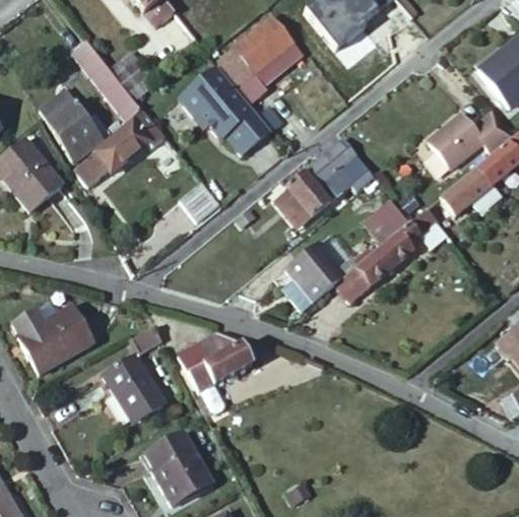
[(172,14),(159,0),(126,0),(139,16),(147,10),(158,23),(172,14)]
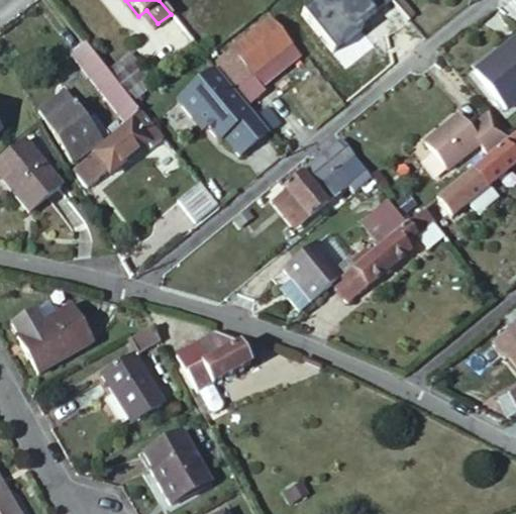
[(340,0),(309,25),(322,42),(332,34),(339,43),(368,21),(349,0),(340,0)]
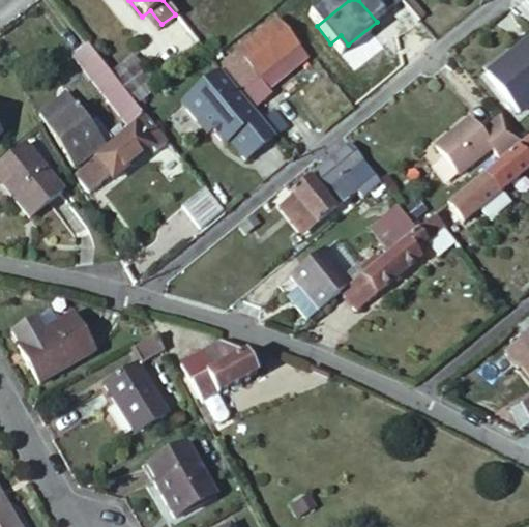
[(219,63),(241,89),(255,106),(267,96),(267,88),(258,77),(297,45),(274,19),(219,63)]
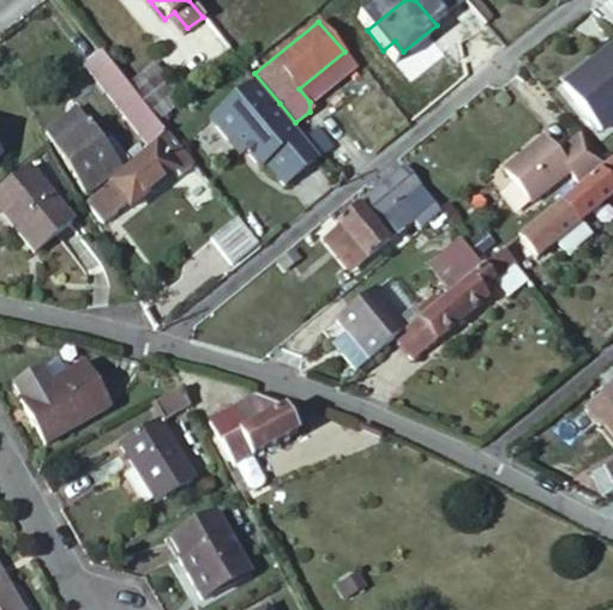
[(612,43),(564,83),(602,131),(612,121),(612,43)]
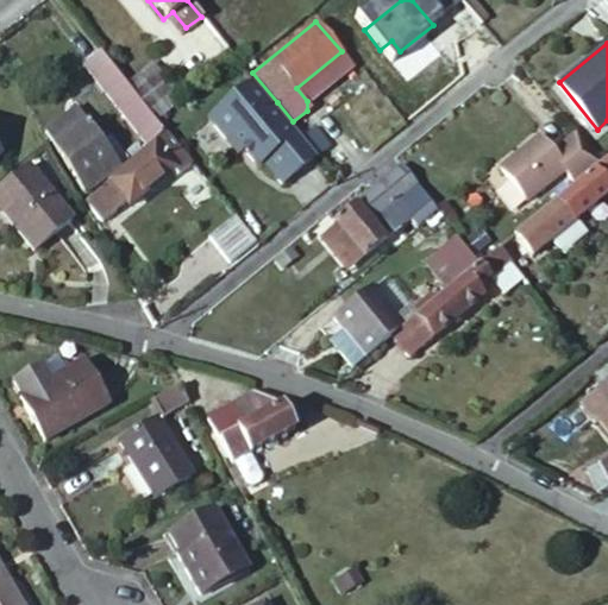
[(142,99),(129,81),(118,69),(101,49),(85,62),(149,139),(165,127),(154,114),(142,99)]
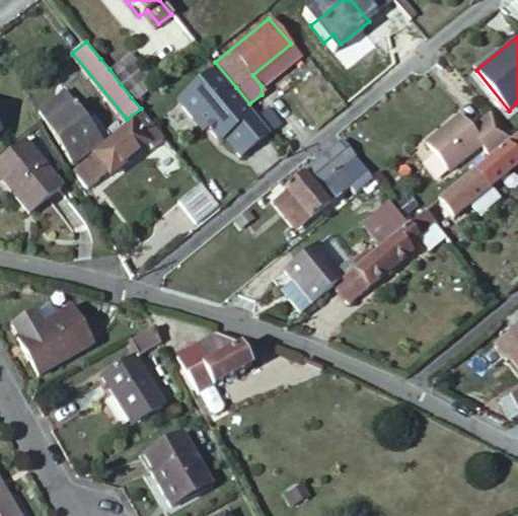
[(131,51),(109,69),(121,84),(143,66),(131,51)]
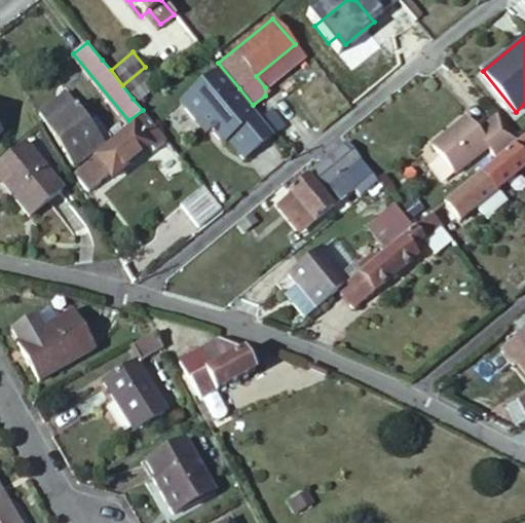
[(122,85),(133,99),(155,80),(145,67),(122,85)]
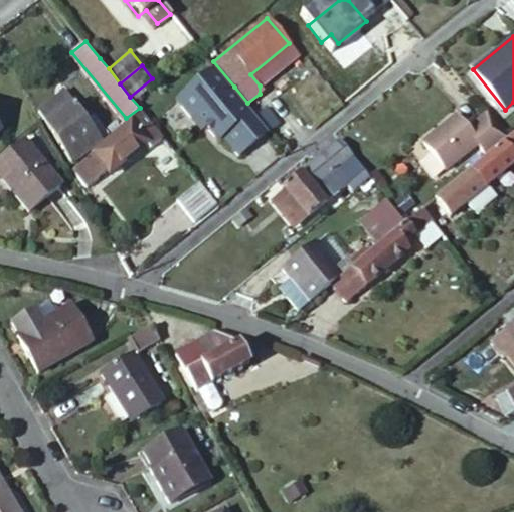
[(212,69),(175,100),(190,119),(194,115),(203,126),(214,140),(220,136),(235,155),(265,133),(212,69)]
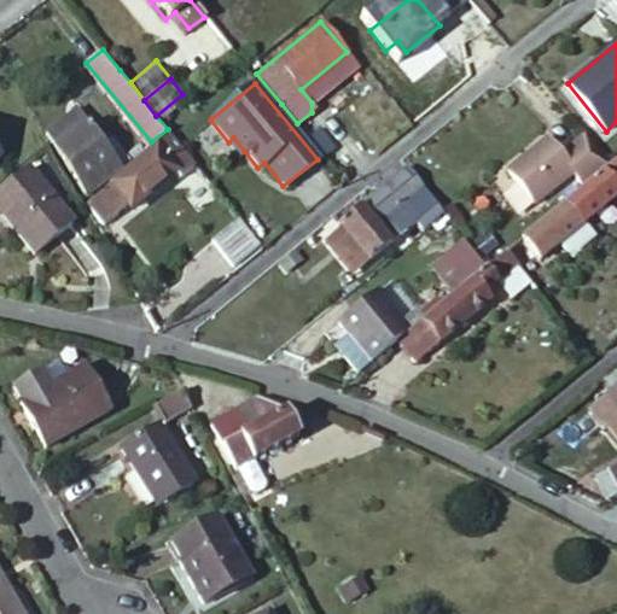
[(57,144),(88,187),(106,175),(117,165),(126,159),(108,135),(103,139),(88,118),(81,109),(48,133),(57,144)]
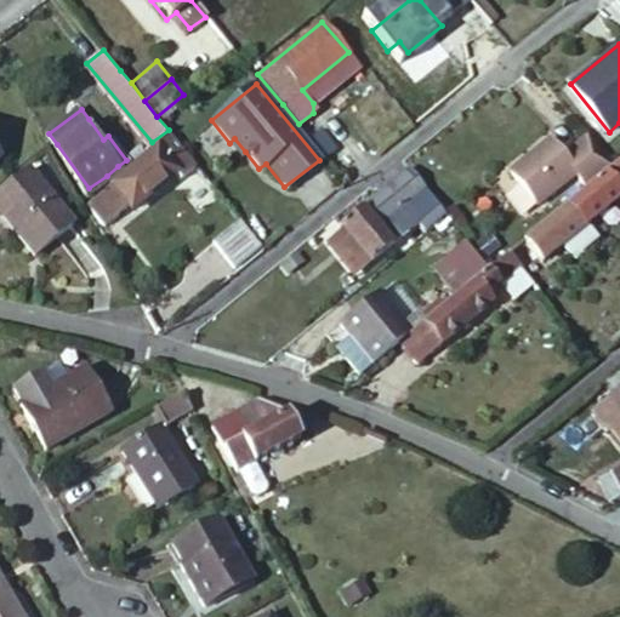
[(319,129),(305,140),(322,161),(336,149),(319,129)]
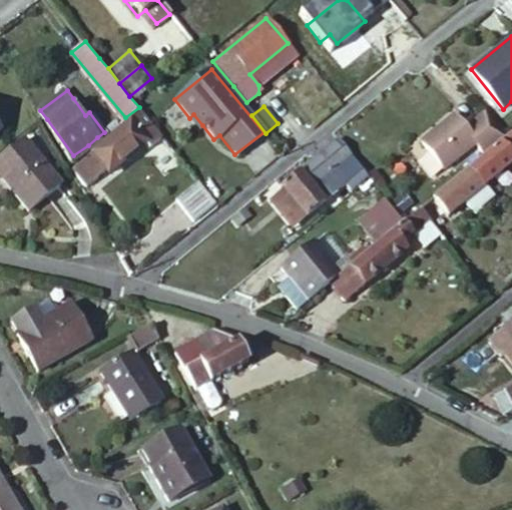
[(143,112),(141,110),(107,136),(71,166),(82,180),(90,174),(93,177),(106,167),(109,171),(145,141),(149,145),(162,135),(143,112)]
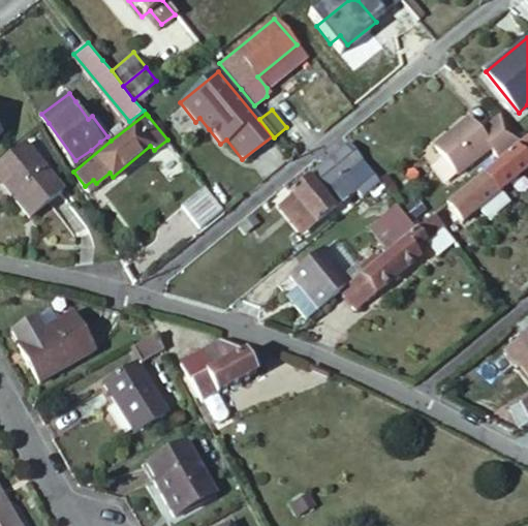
[(522,140),(498,115),(478,130),(467,116),(432,145),(455,173),(482,152),(490,144),(501,157),(522,140)]
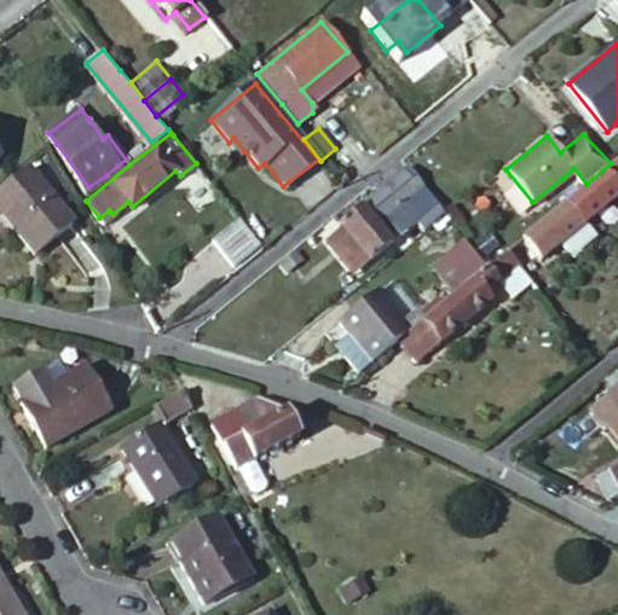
[(234,138),(229,143),(240,155),(244,151),(234,138)]
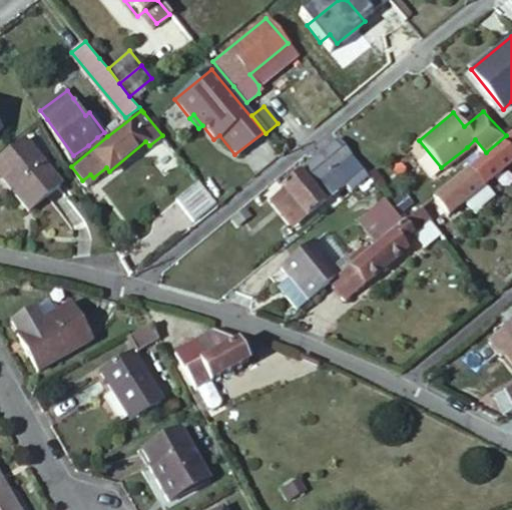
[(511,131),(506,135),(486,152),(436,193),(450,210),(511,162),(511,131)]
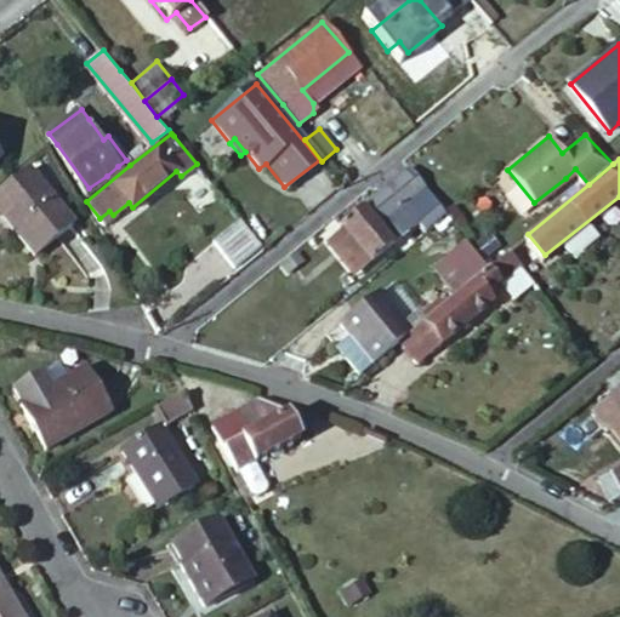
[(0,186),(0,194),(28,246),(70,224),(39,164),(0,186)]
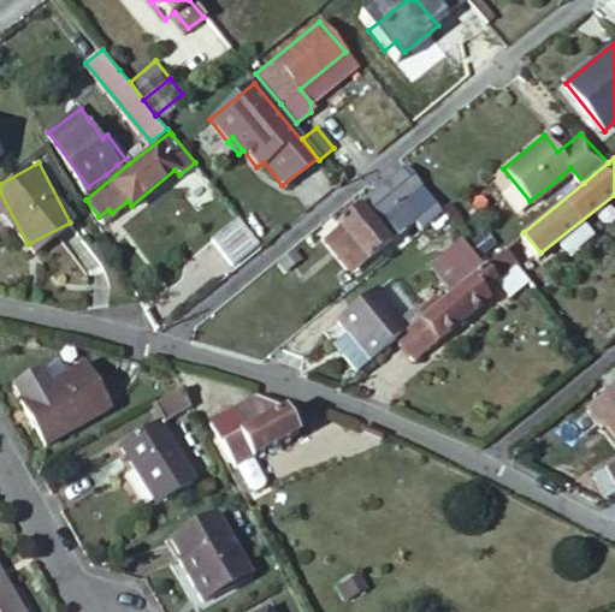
[(441,211),(402,166),(336,221),(339,226),(364,257),(366,259),(388,242),(372,224),(384,214),(409,194),(432,217),(432,218),(441,211)]
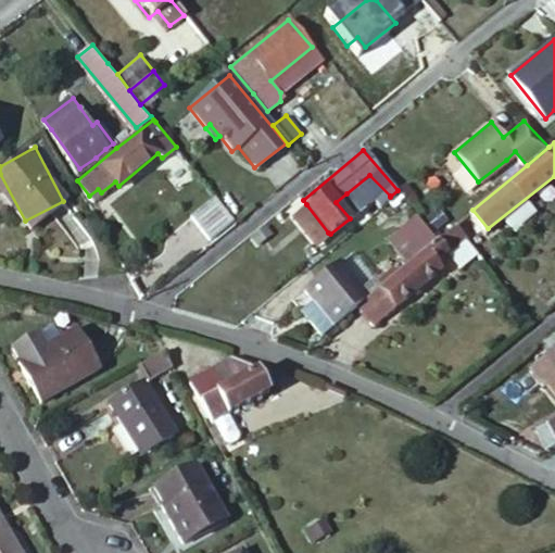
[(235,218),(212,191),(187,212),(209,239),(235,218)]
